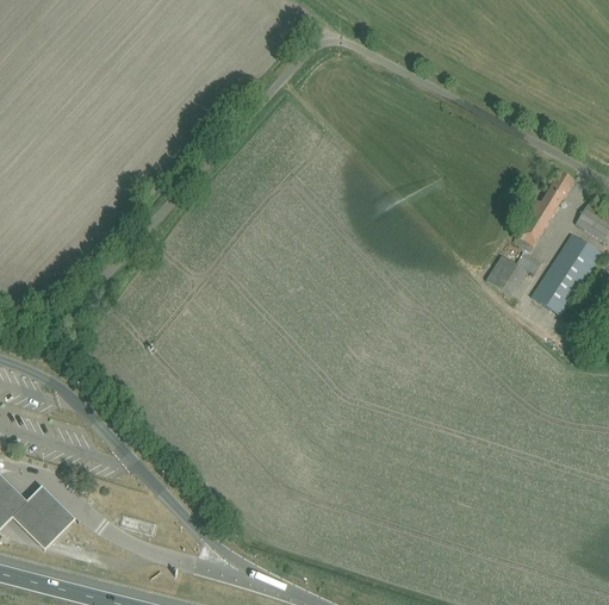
[(511,237),(529,249),(566,188),(573,179),(559,170),(540,200),(534,197),(528,206),(513,231),(514,232),(511,237)]
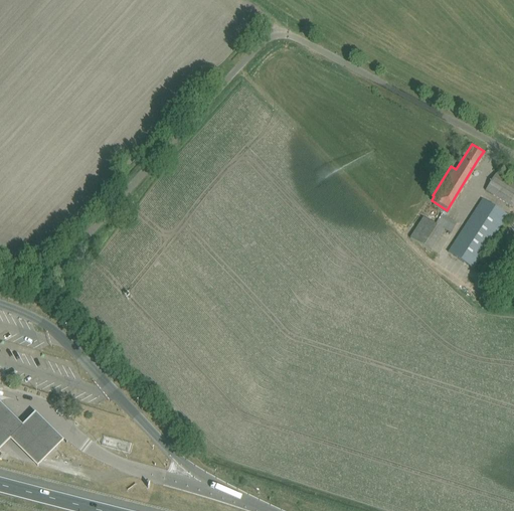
[(513,180),(496,169),(490,178),(485,186),(512,204),(513,200),(513,180)]
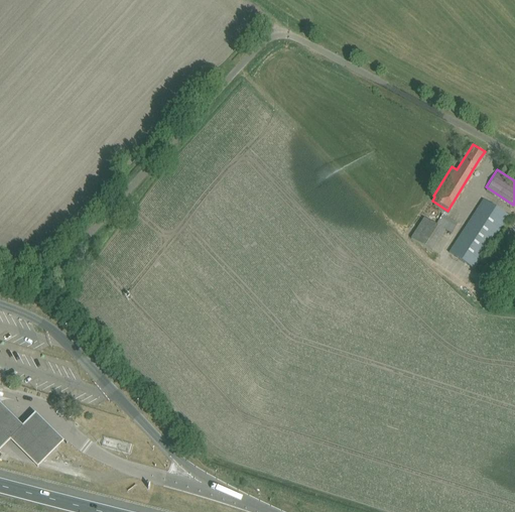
[(447,249),(474,265),(508,212),(482,196),(447,249)]
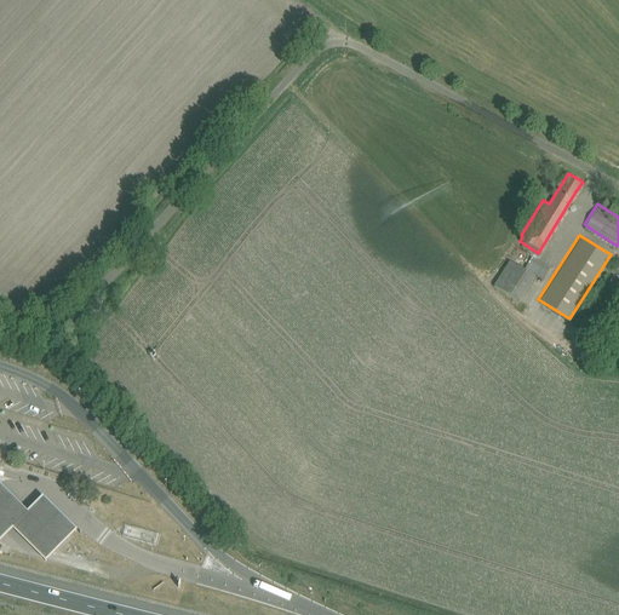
[(533,275),(521,266),(509,258),(493,282),(519,298),(533,275)]
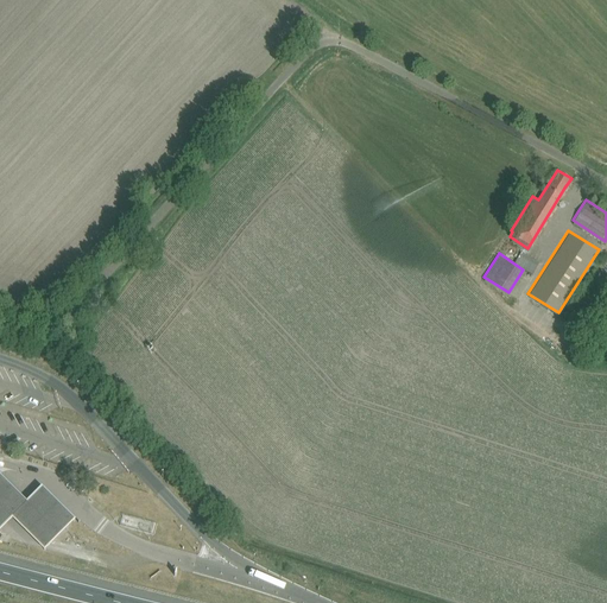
[(0,525),(10,515),(43,547),(73,518),(54,499),(39,484),(24,500),(0,476),(0,525)]
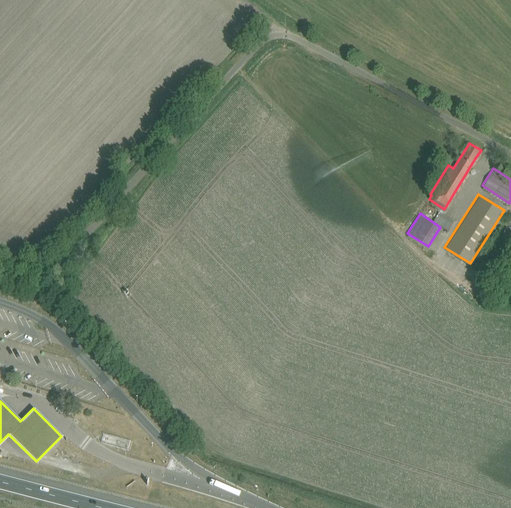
All buildings are outlined.
